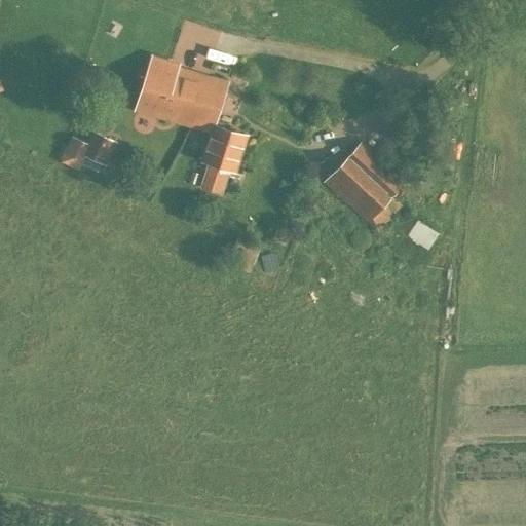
[(136,108),(192,126),(208,76),(178,66),(179,65),(151,57),(136,108)]
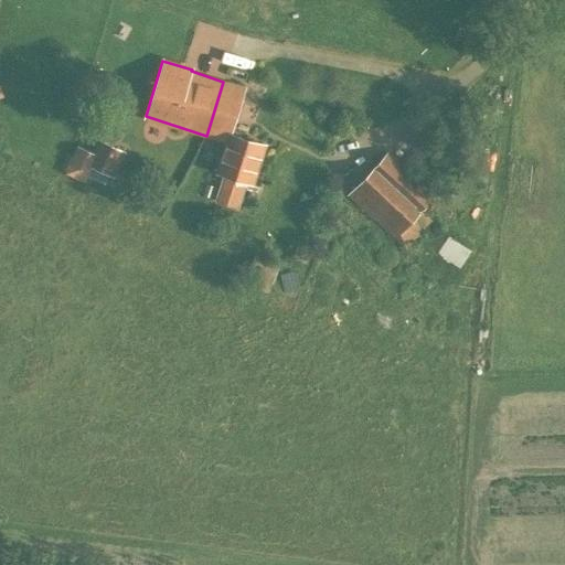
[(223,82),(206,136),(227,142),(217,172),(225,174),(216,200),(236,205),(244,181),(252,183),(264,145),(230,134),(244,87),(223,82)]
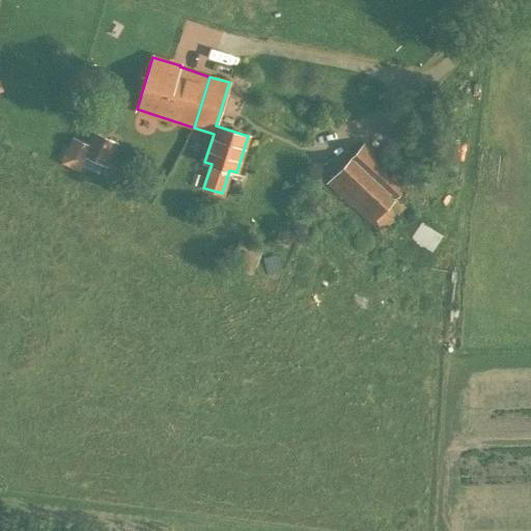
[(82,167),(98,174),(102,165),(108,167),(118,143),(91,131),(86,143),(73,137),(60,163),(80,172),(82,167)]
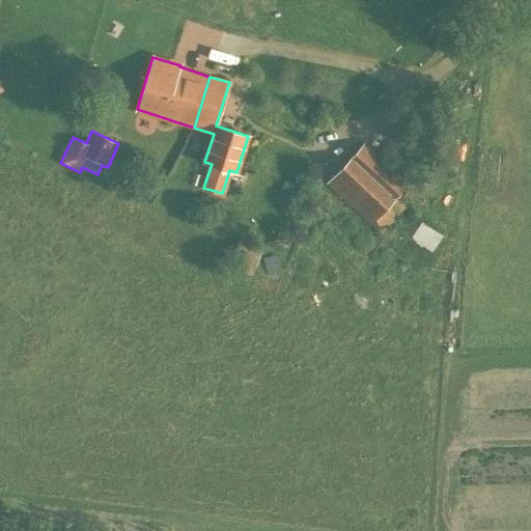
[(326,184),(382,233),(406,206),(395,198),(409,183),(365,141),(326,184)]
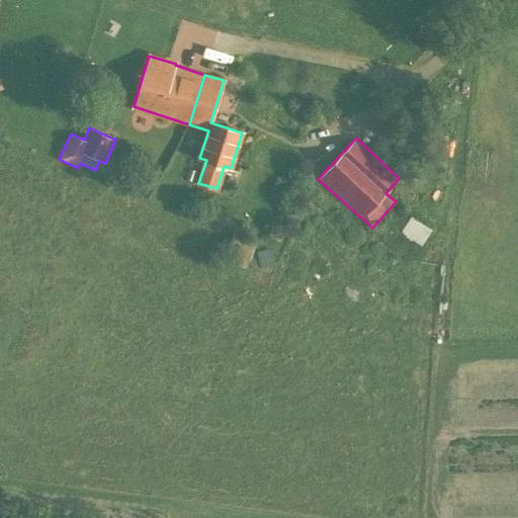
[(425,244),(434,227),(412,216),(403,234),(425,244)]
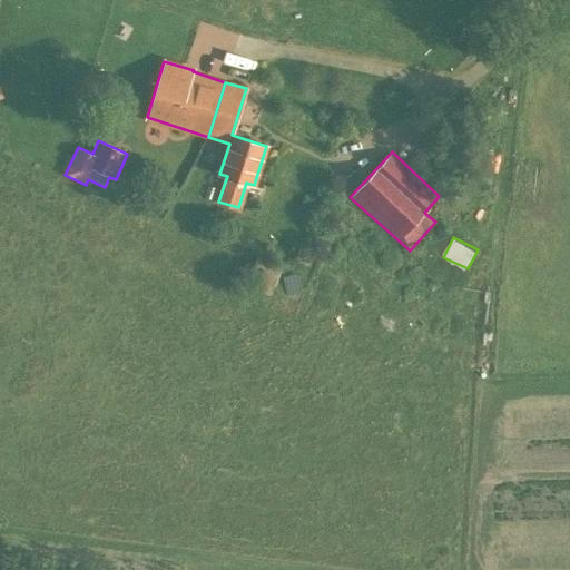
[(294,259),(308,266),(315,253),(301,246),(294,259)]
